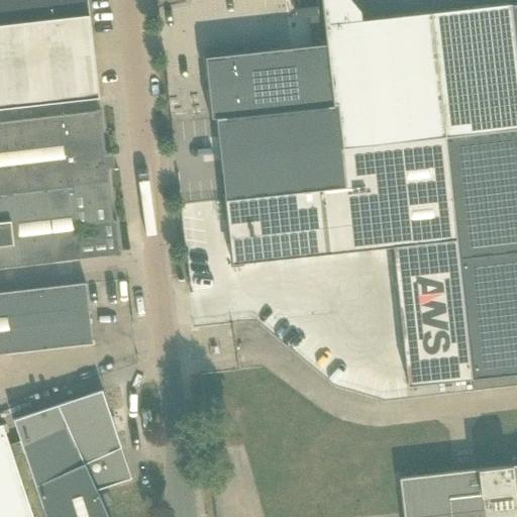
[(0,0),(0,107),(98,96),(92,49),(89,15),(82,15),(89,7),(87,0),(0,0)]
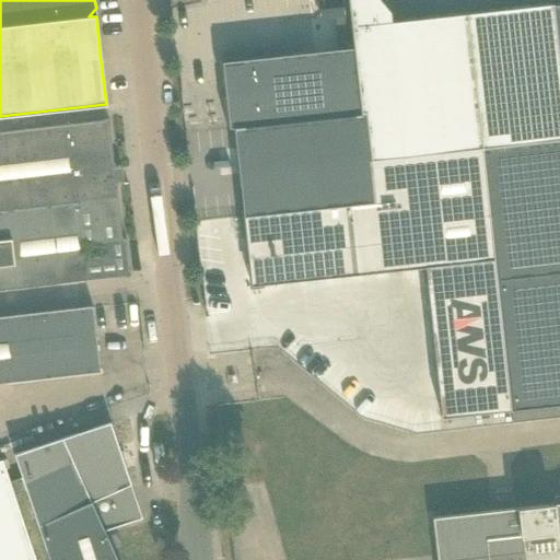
[(322,0),(324,19),(335,18),(337,46),(348,45),(342,0),(322,0)]
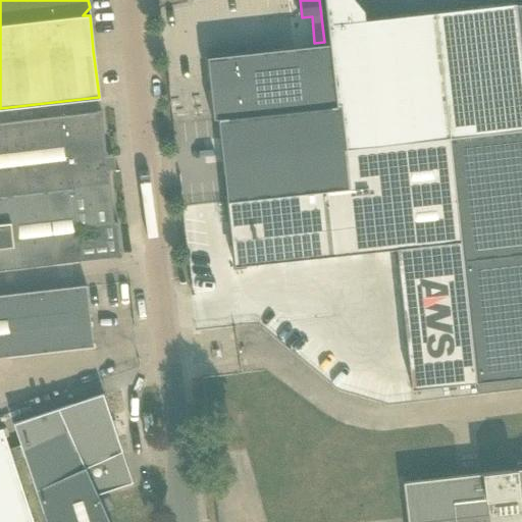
[(355,0),(323,0),(328,36),(329,44),(336,106),(340,106),(341,106),(346,148),(345,148),(345,150),(449,138),(521,129),(521,75),(521,66),(514,4),(514,2),(364,19),(363,10),(355,0)]
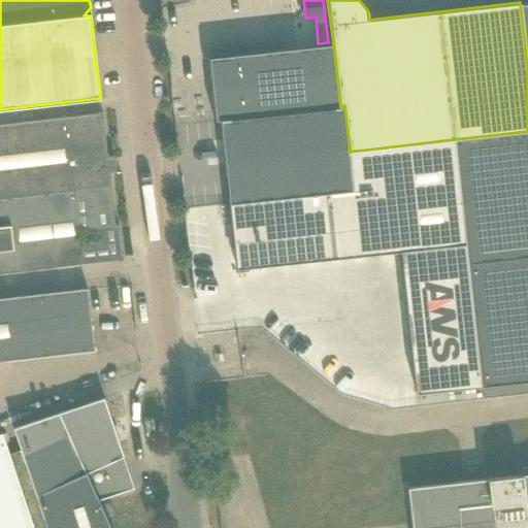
[(311,46),(208,58),(215,121),(220,121),(340,107),(333,44),(319,46),(311,46)]
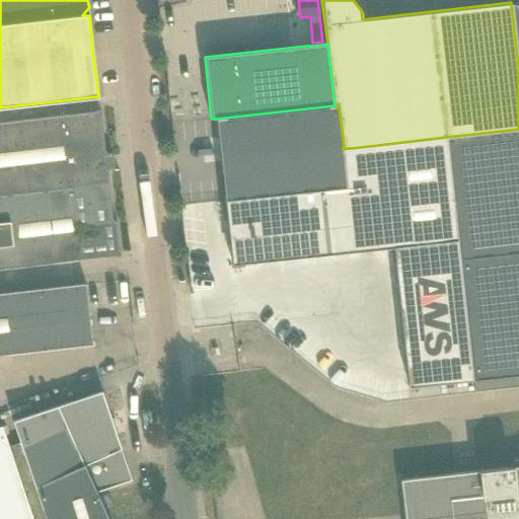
[(335,105),(216,119),(225,200),(346,187),(342,149),(343,149),(343,147),(344,147),(339,105),(338,105),(335,105)]
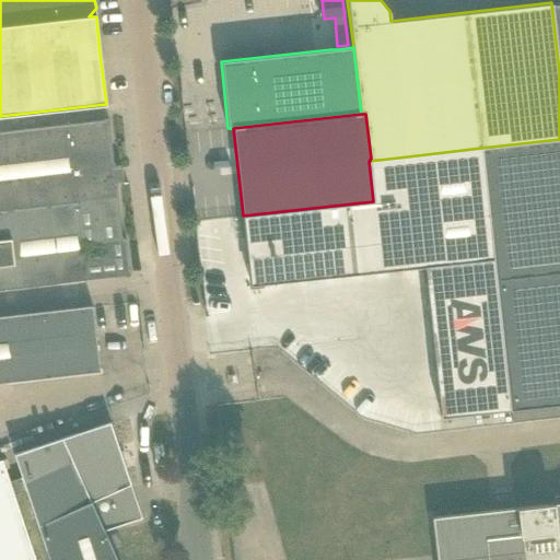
[(0,290),(89,280),(124,276),(124,277),(129,277),(131,275),(127,240),(125,238),(124,238),(109,120),(108,119),(104,119),(103,120),(0,131),(0,290)]
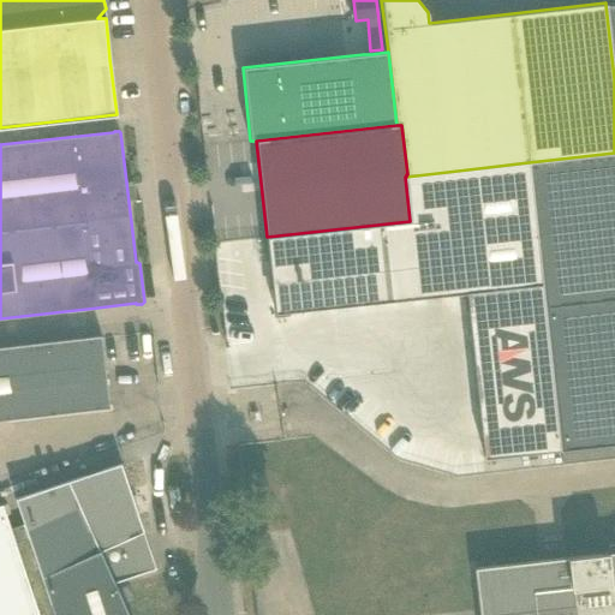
[(614,153),(529,162),(545,304),(614,296),(614,153)]
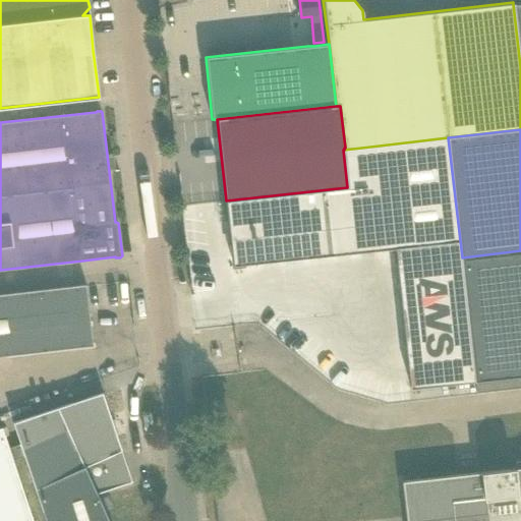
[(347,187),(226,200),(233,266),(395,248),(410,389),(475,382),(462,257),(448,137),(344,150),(343,150),(347,187)]
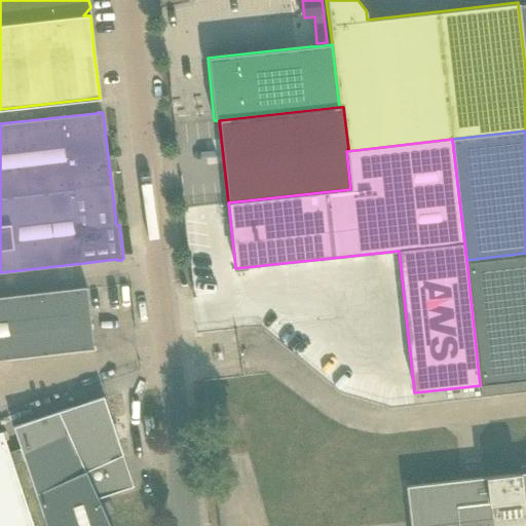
[(525,253),(466,260),(480,385),(525,379),(525,253)]
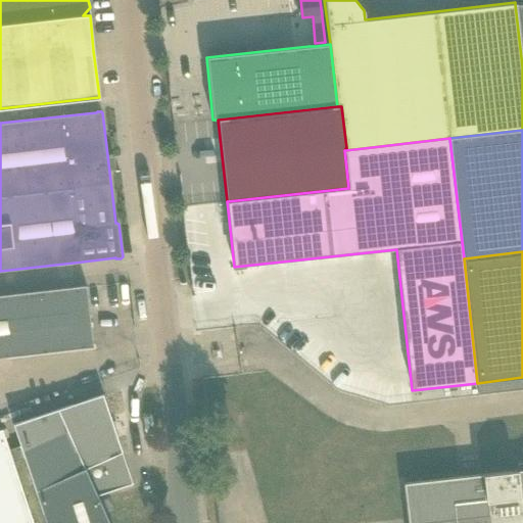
[(86,287),(0,296),(0,358),(93,347),(90,323),(86,288),(86,287)]
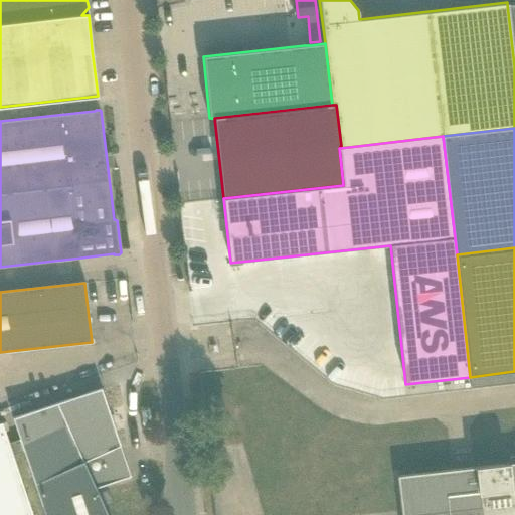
[(13,418),(45,514),(109,514),(101,487),(131,477),(131,476),(127,477),(117,448),(121,446),(102,388),(13,418)]
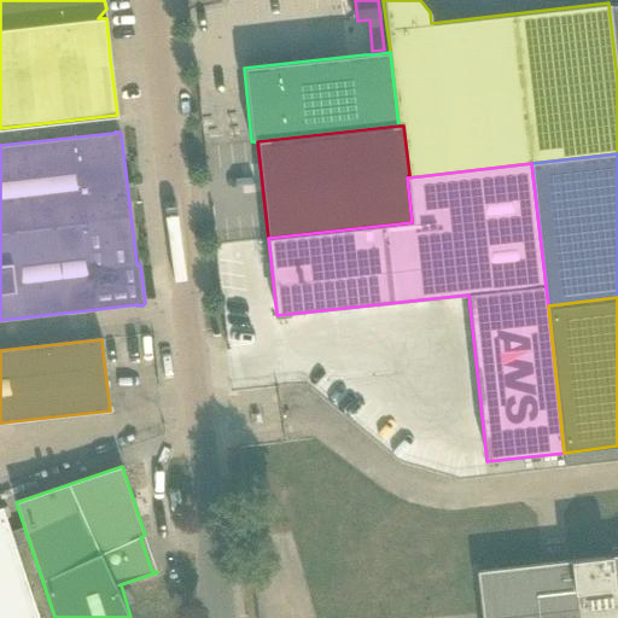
[(0,507),(0,617),(39,617),(3,507),(0,507)]
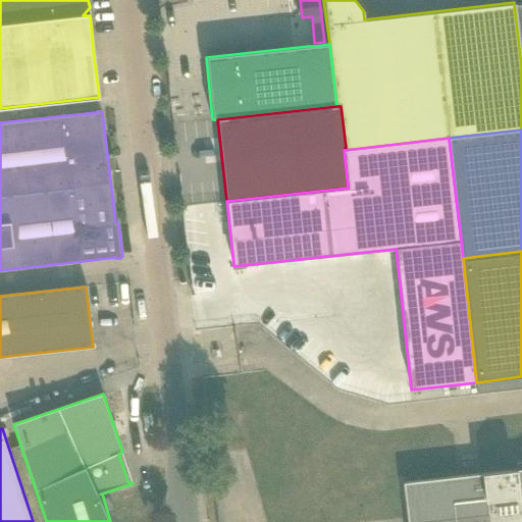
[(521,521),(521,469),(404,482),(407,521),(521,521)]
